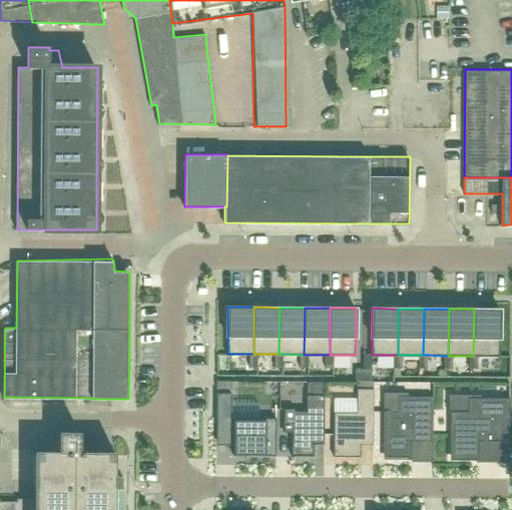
[(473,356),(478,356),(500,356),(500,309),(474,309),(473,356)]
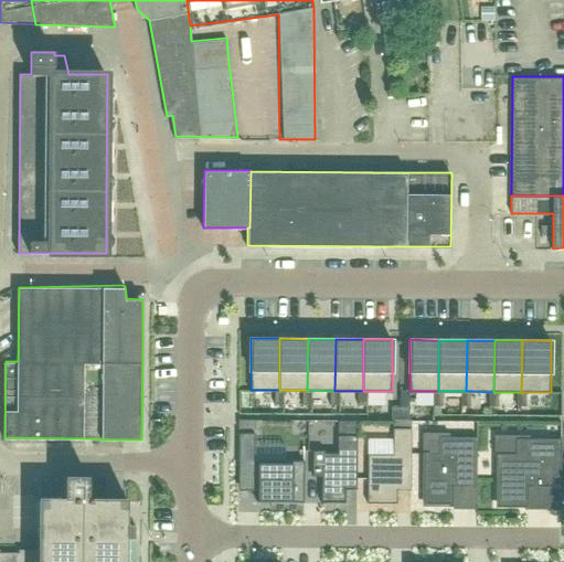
[(284,390),(279,390),(275,390),(275,403),(284,403),(284,390)]
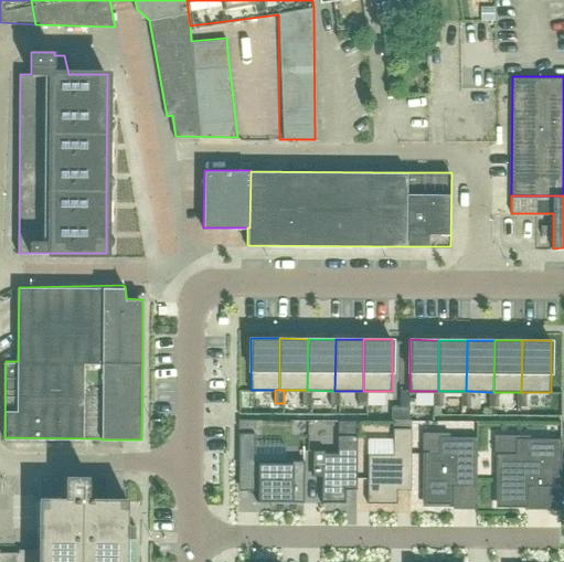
[(302,390),(302,403),(311,403),(311,390),(307,390),(302,390)]
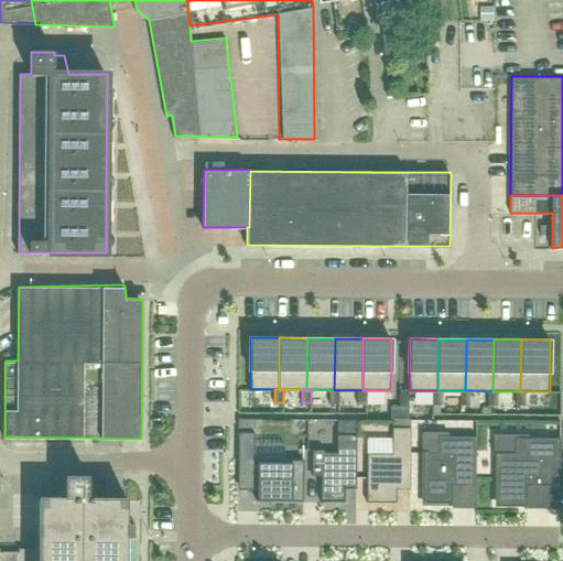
[(338,403),(338,390),(334,390),(329,390),(329,402),(338,403)]
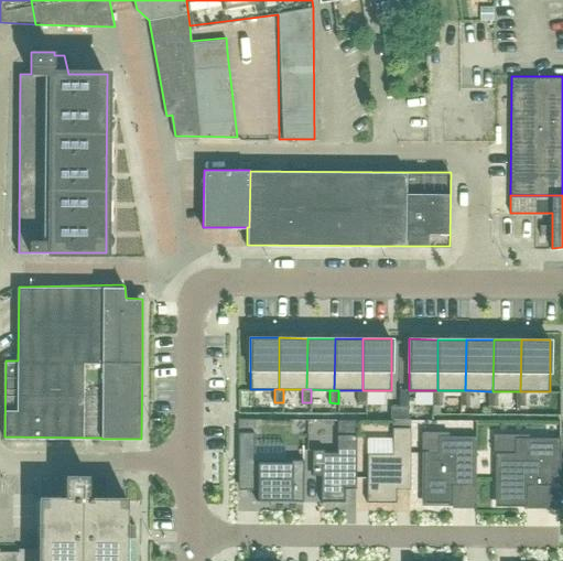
[(366,403),(367,390),(363,390),(357,390),(357,403),(366,403)]
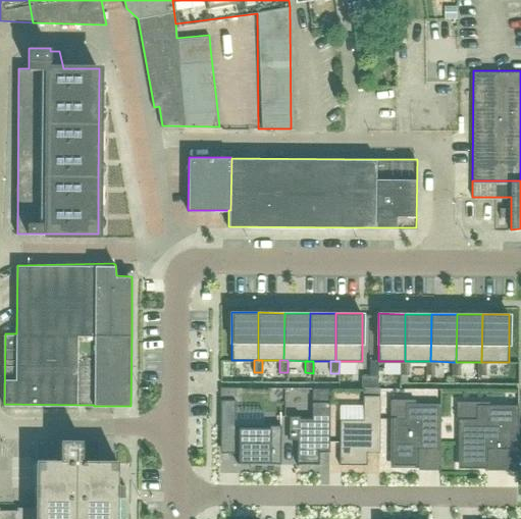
[(401,373),(409,373),(409,361),(405,361),(401,361),(401,373)]
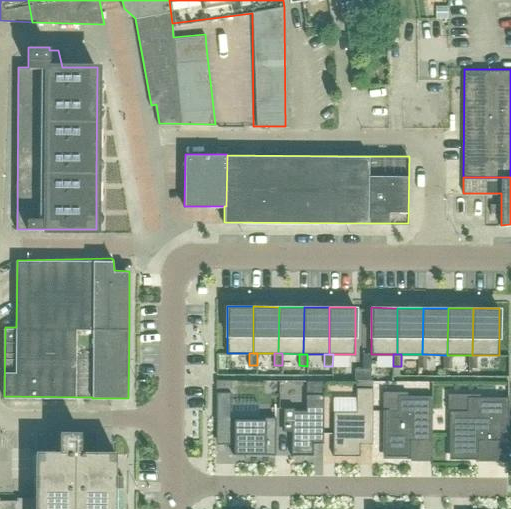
[(426,354),(422,354),(418,354),(418,366),(426,366),(426,354)]
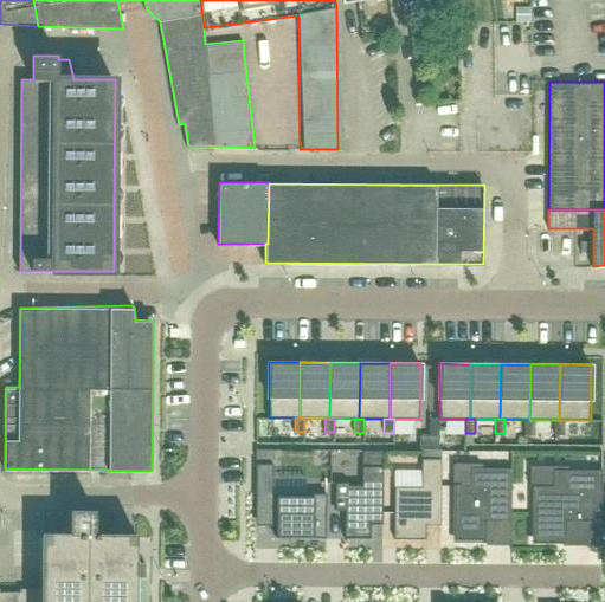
[(529,420),(525,420),(525,434),(534,434),(534,420),(529,420)]
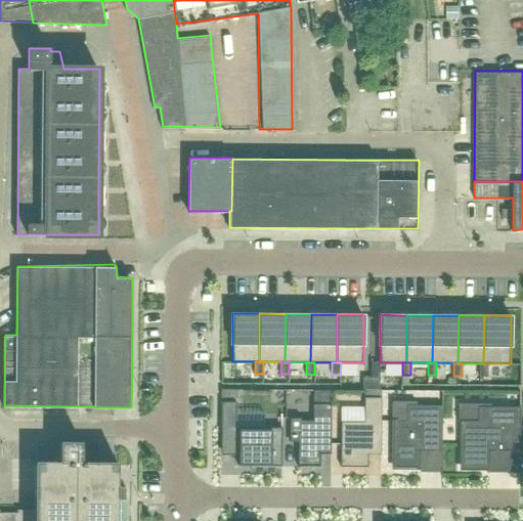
[(479,363),(479,376),(487,376),(488,363),(483,363),(479,363)]
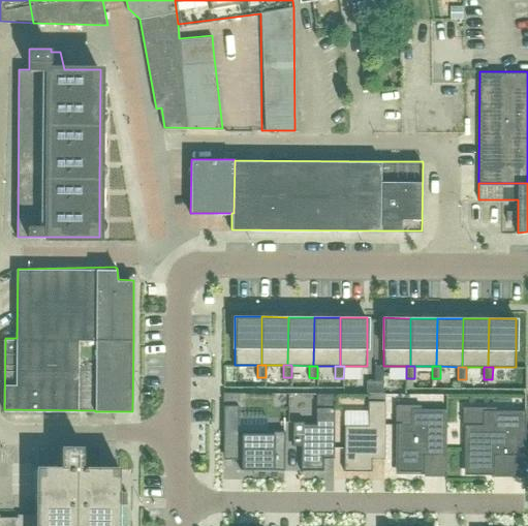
[(375,379),(366,379),(366,392),(374,392),(375,379)]
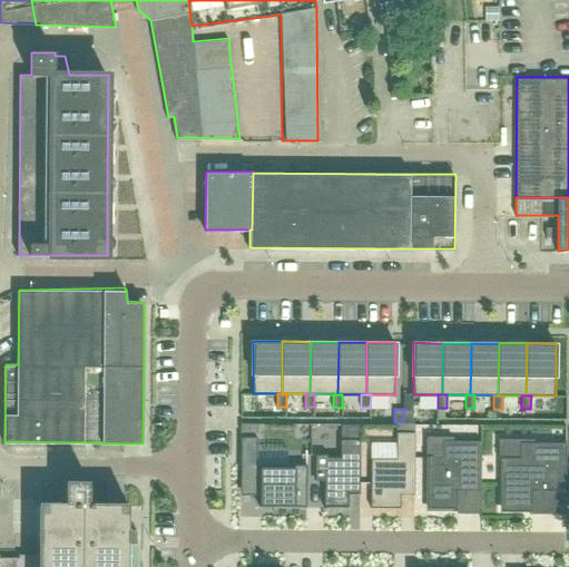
[(404,409),(403,422),(413,422),(413,409),(404,409)]
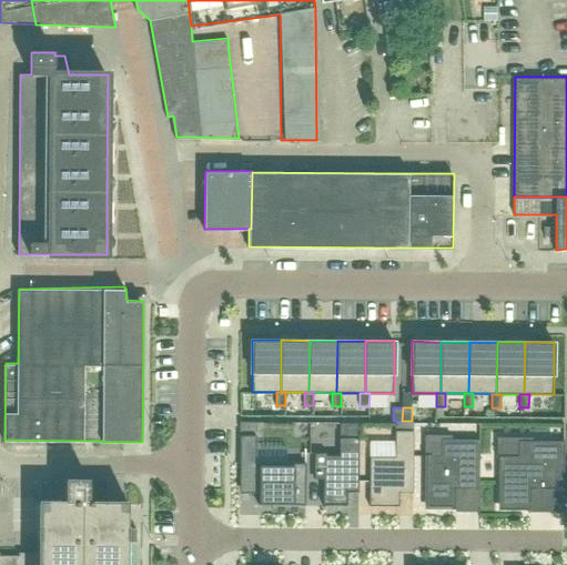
[(395,456),(370,456),(370,505),(398,505),(400,492),(413,492),(414,430),(395,430),(395,456)]
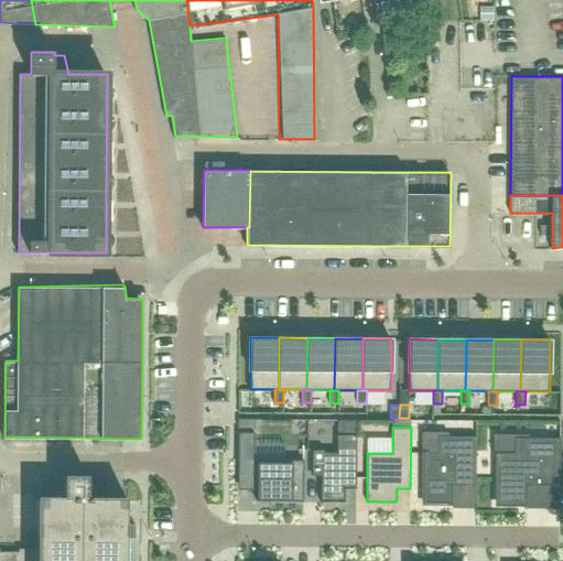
[(293,500),(303,500),(303,459),(255,459),(255,431),(238,431),(238,460),(238,466),(252,466),(252,473),(252,482),(258,482),(257,499),(293,500)]
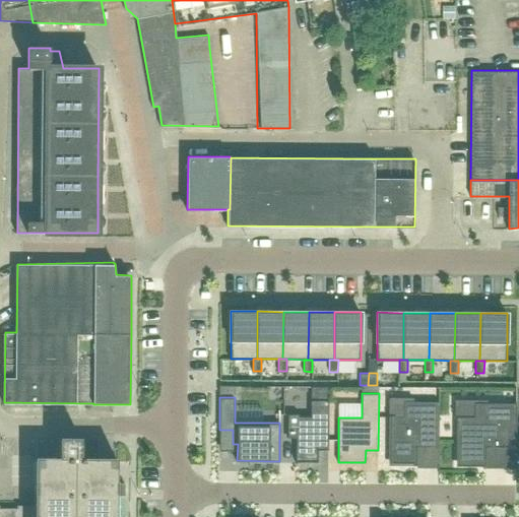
[(328,450),(328,400),(311,400),(311,418),(299,418),(299,414),(287,414),(287,438),(296,438),(296,462),(318,462),(318,450),(328,450)]
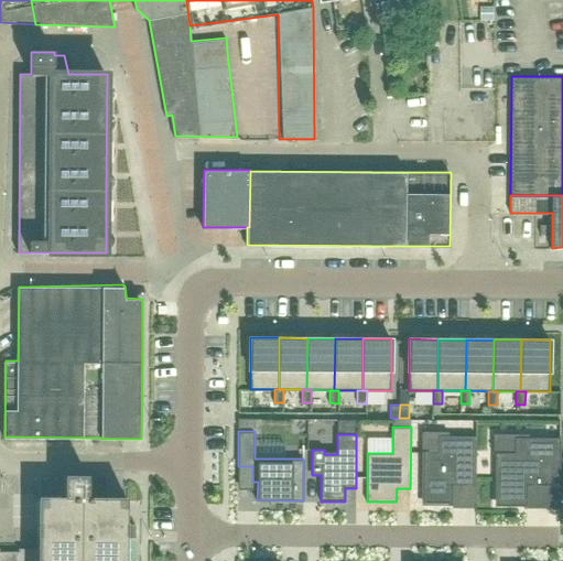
[(476,435),(437,434),(437,450),(424,450),(423,502),(452,502),(453,484),(476,485),(476,435)]
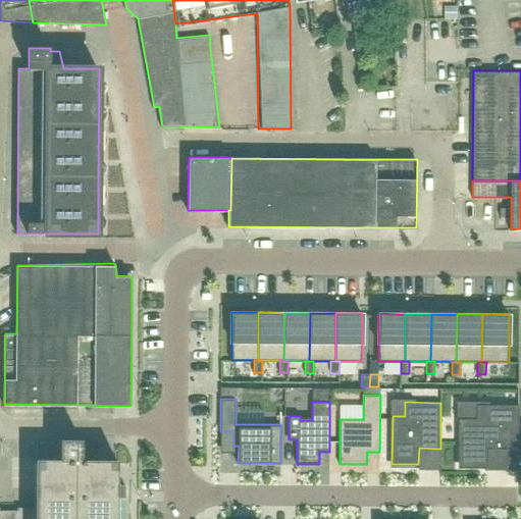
[(518,449),(518,404),(476,404),(476,418),(461,418),(460,465),(487,465),(487,449),(518,449)]
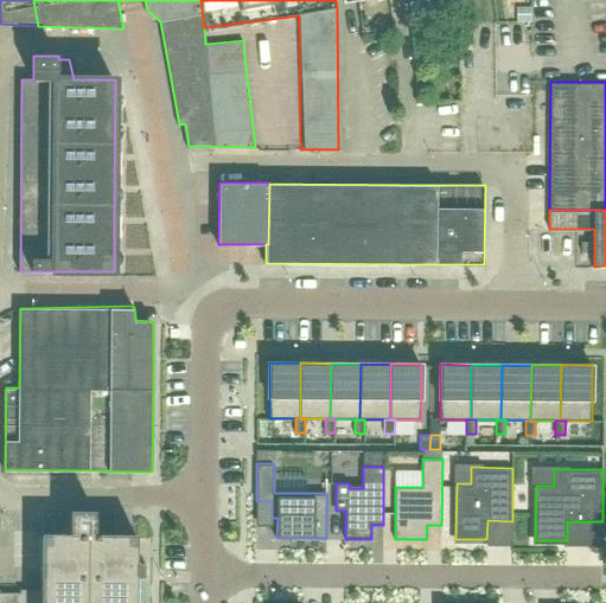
[(115,512),(71,511),(70,511),(70,534),(42,534),(40,601),(30,601),(30,602),(136,602),(138,577),(147,577),(147,563),(138,563),(138,534),(115,534),(115,512)]
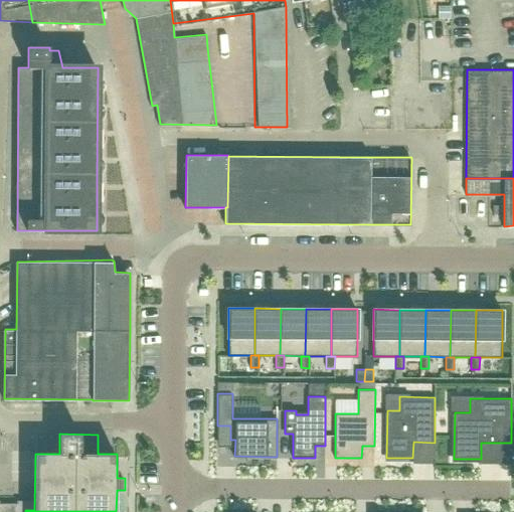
[(0,511),(17,511),(18,502),(0,502),(0,511)]
